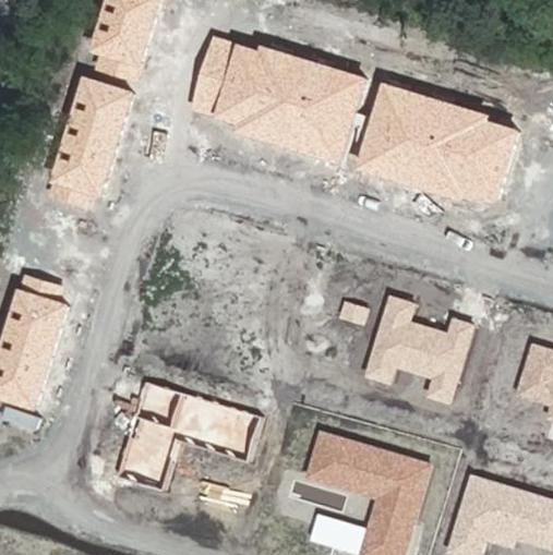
[(106,0),(93,44),(100,46),(96,61),(132,73),(156,0),(106,0)]
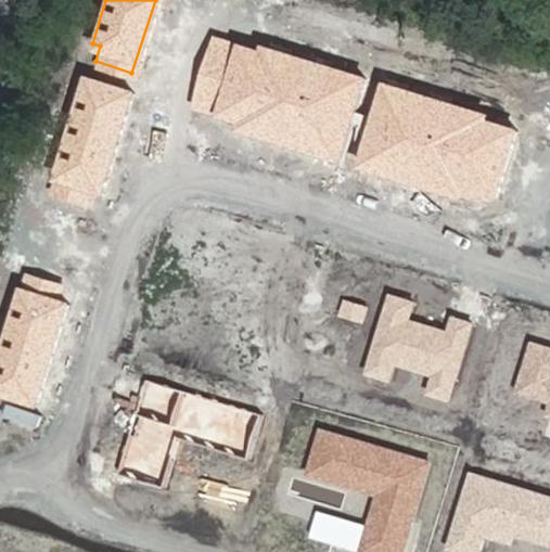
[(191,104),(217,112),(238,43),(213,36),(191,104)]
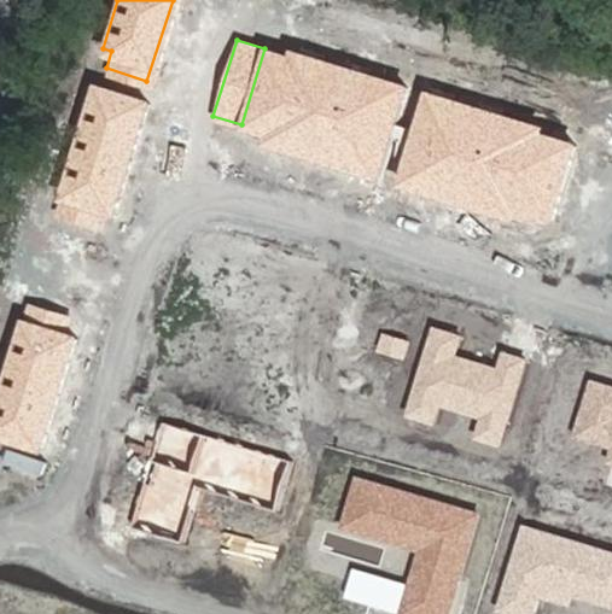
[(287,56),(264,48),(242,124),(264,132),(262,141),(376,175),(386,138),(391,123),(402,85),(290,50),(287,56)]
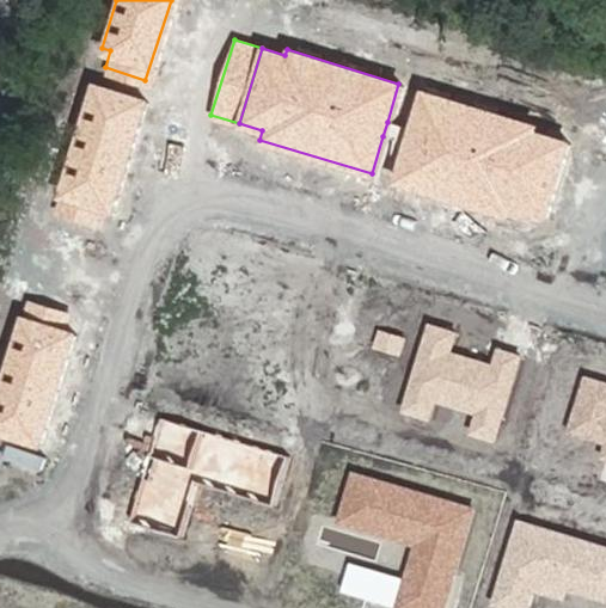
[(91,75),(53,203),(91,215),(93,206),(109,210),(144,93),(91,75)]
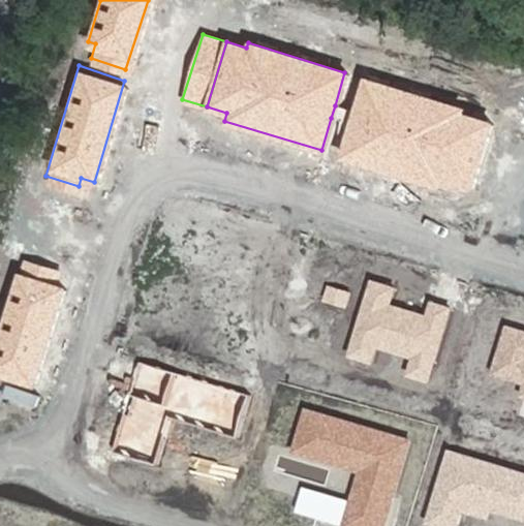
[(461,107),(364,79),(355,111),(350,123),(341,156),(437,184),(439,178),(469,187),(489,122),(459,113),(461,107)]
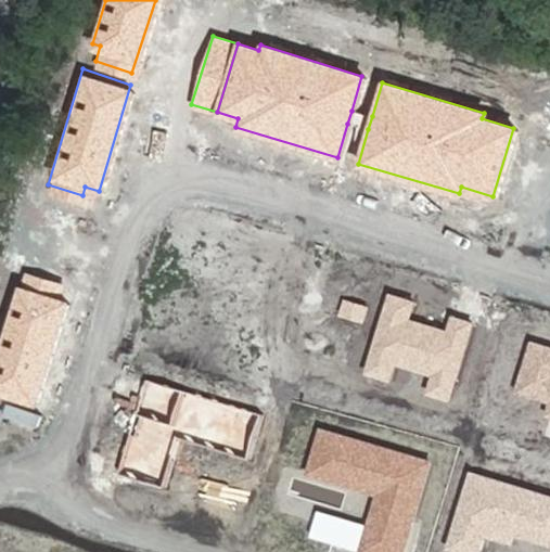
[(368,129),(372,116),(352,111),(347,124),(355,126),(347,152),(355,154),(362,128),(368,129)]
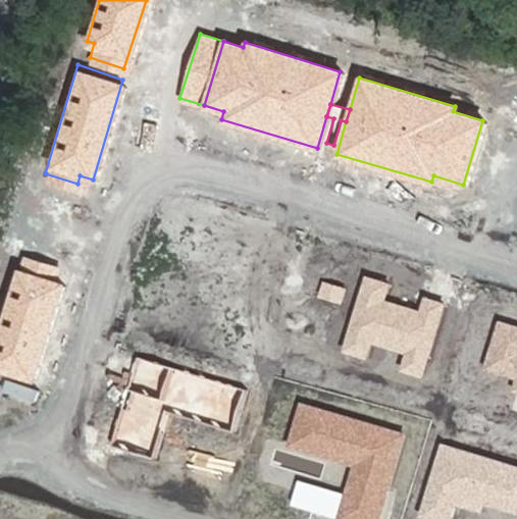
[(21,256),(0,330),(0,368),(32,377),(61,282),(51,280),(55,266),(21,256)]
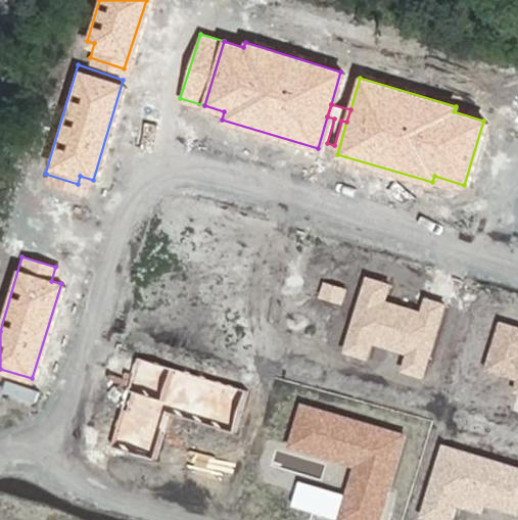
[(368,341),(405,351),(425,358),(440,302),(423,297),(419,312),(407,308),(405,313),(390,309),(391,303),(380,300),(385,283),(364,276),(341,349),(363,356),(368,341)]
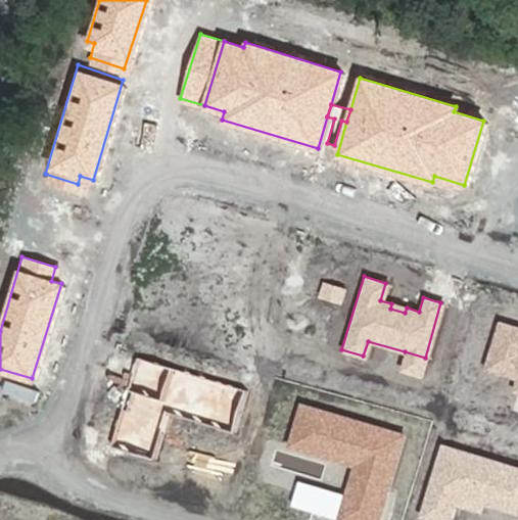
[(318,295),(337,301),(341,289),(321,283),(318,295)]
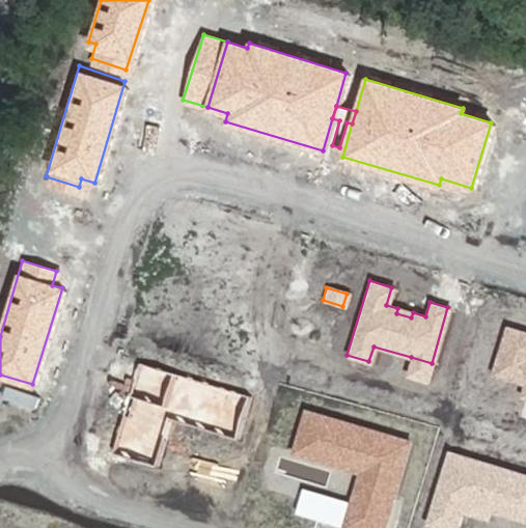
[(413,312),(397,308),(396,313),(411,317),(413,312)]
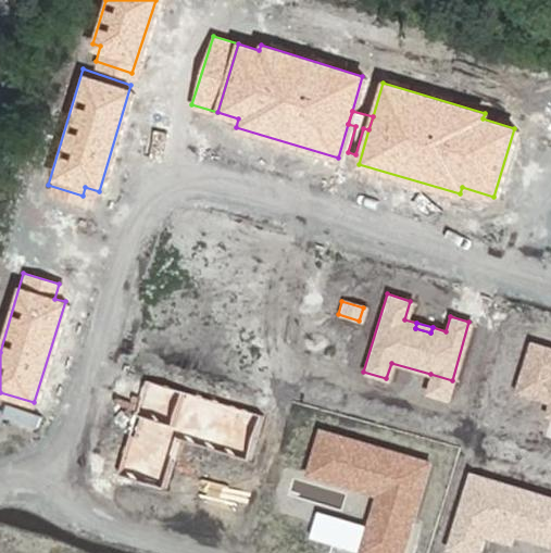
[(550,349),(530,342),(515,390),(550,400),(546,413),(550,414),(550,349)]
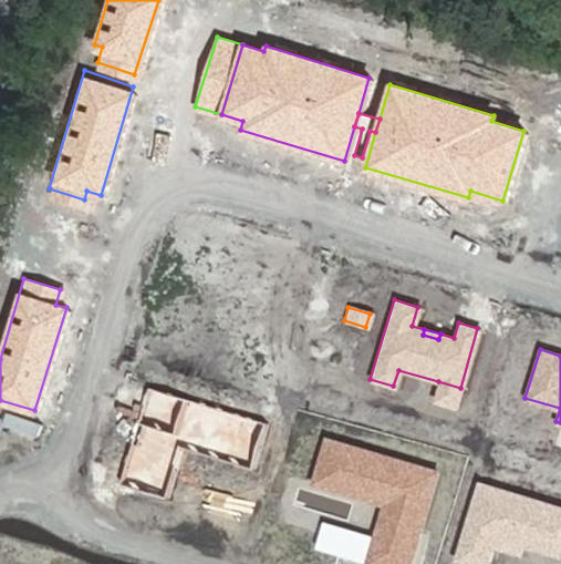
[(460,388),(438,381),(433,401),(455,408),(460,388)]
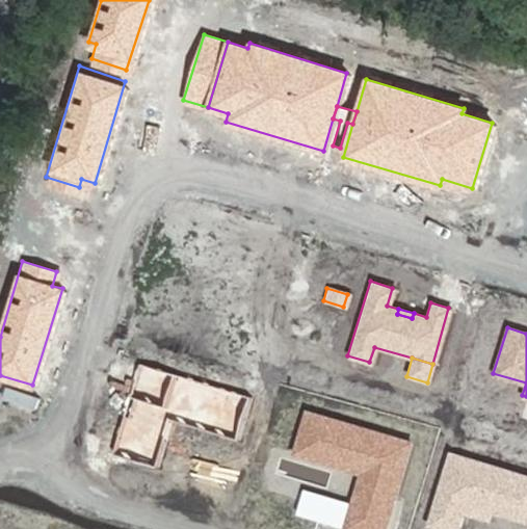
[(245,396),(136,363),(123,406),(108,452),(149,465),(162,418),(232,440),(245,396)]
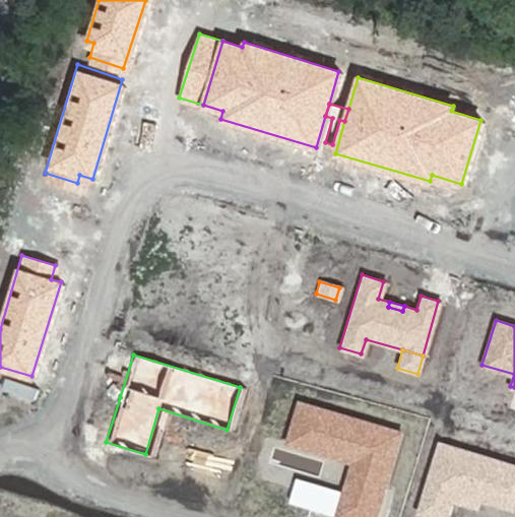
[(285,442),(339,457),(330,488),(323,513),(336,516),(372,516),(397,431),(297,402),(285,442)]
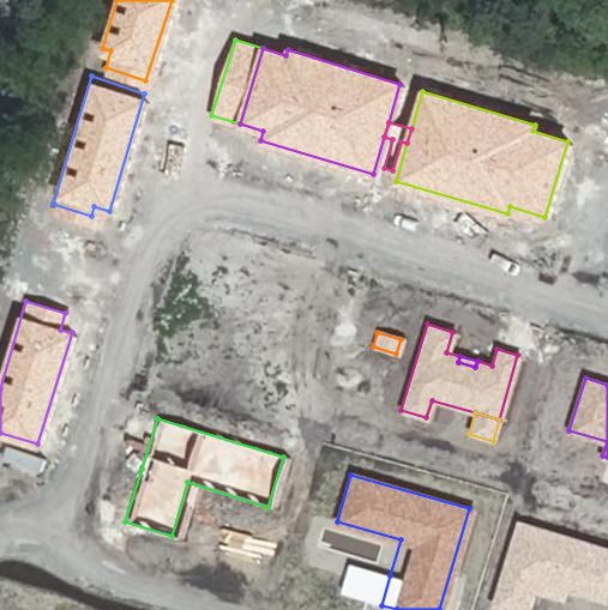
[(607,548),(517,520),(492,604),(511,609),(524,609),(531,589),(561,598),(564,589),(607,601),(607,548)]
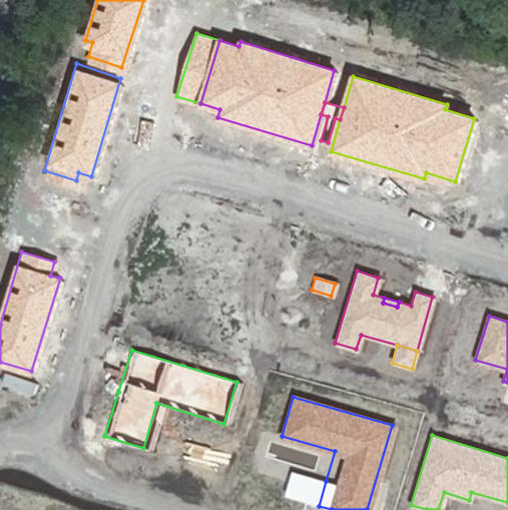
[(319,506),(326,481),(289,470),(281,495),(319,506)]
